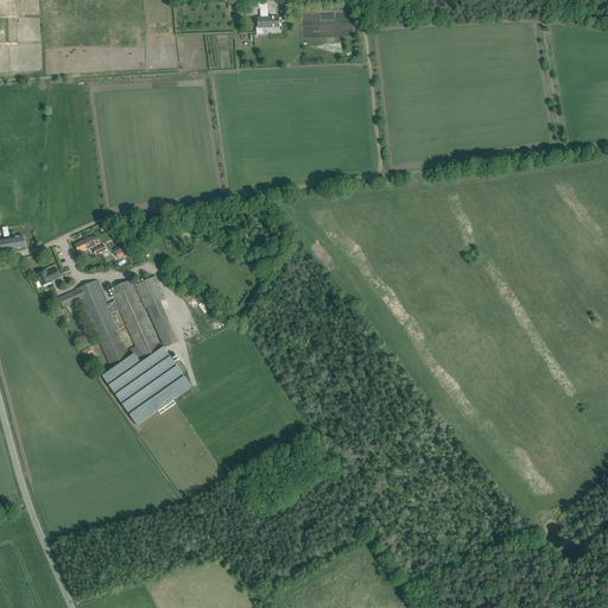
[(277,25),(277,24),(278,24),(278,14),(276,14),(270,14),(268,14),(264,14),(264,12),(257,12),(257,14),(254,14),(254,25),(257,25),(266,24),(266,25),(268,25),(268,24),(271,24),(271,25),(277,25)]
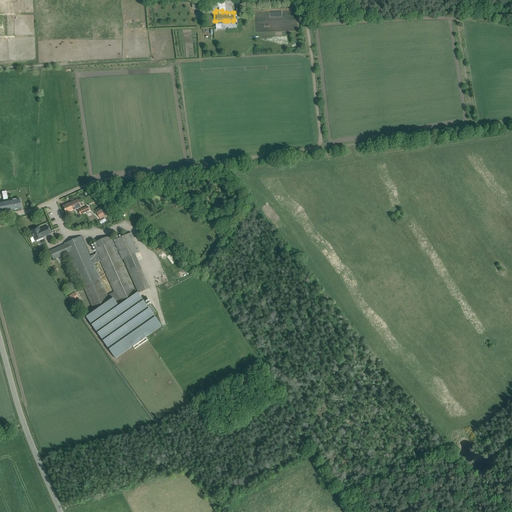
[(0,202),(0,212),(21,209),(19,199),(0,202)]
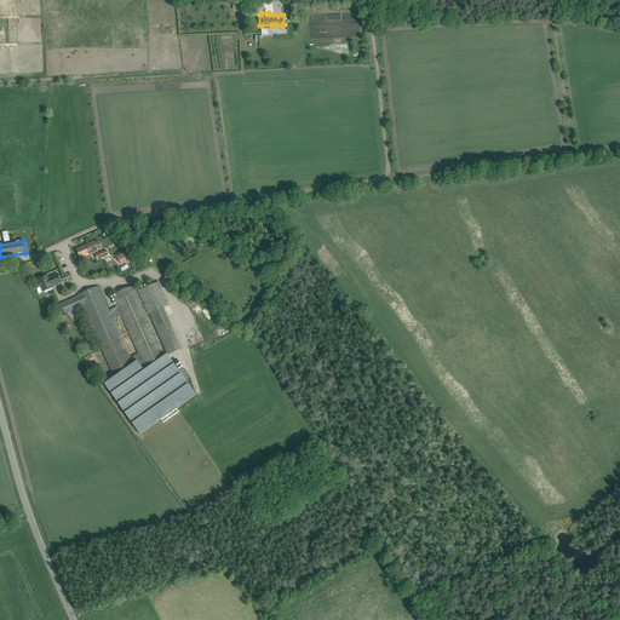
[(95,242),(76,250),(81,258),(98,251),(95,242)]
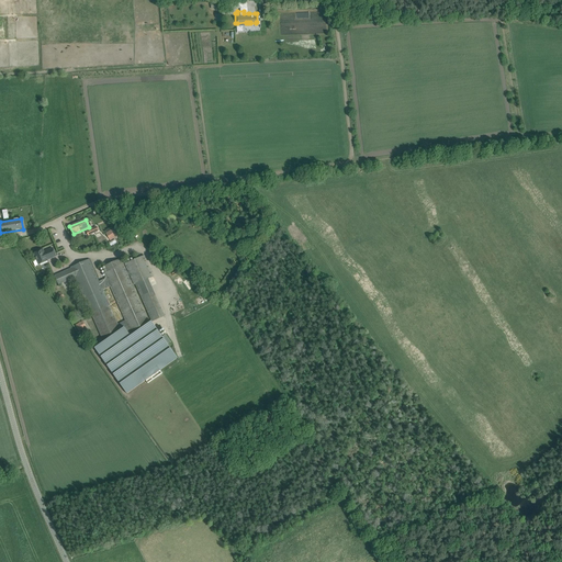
[(111,240),(120,235),(115,227),(105,233),(111,240)]
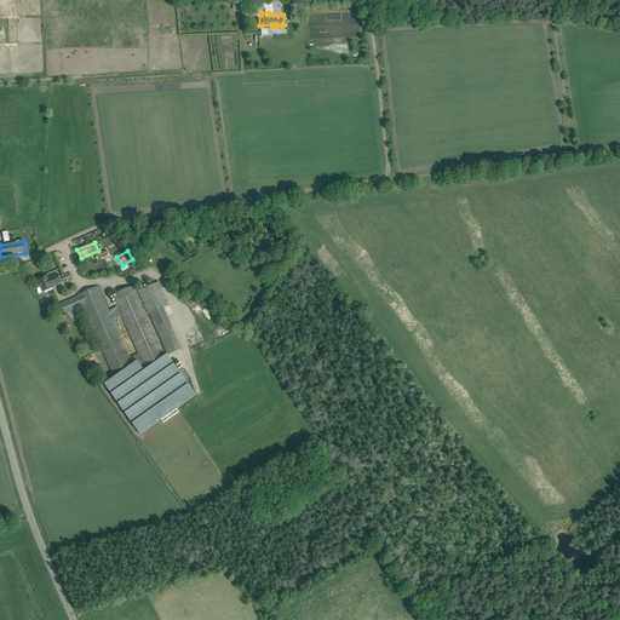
[(38,280),(41,287),(42,292),(53,288),(52,287),(62,282),(58,274),(52,276),(53,277),(50,280),(47,275),(38,280)]
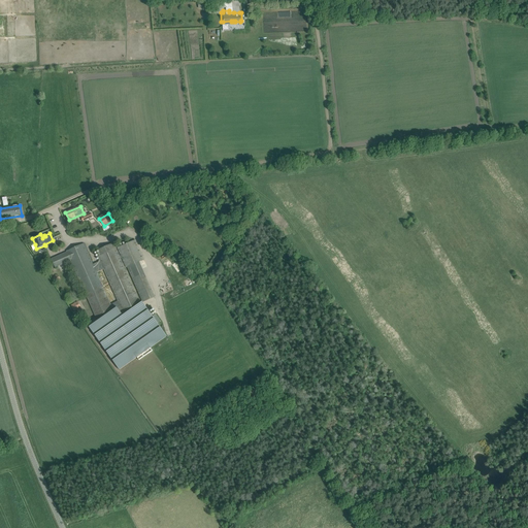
[(67,252),(52,259),(56,268),(70,261),(95,318),(112,310),(113,309),(110,304),(97,273),(103,270),(118,301),(122,311),(140,303),(121,259),(122,258),(126,268),(127,267),(142,302),(155,297),(139,262),(144,260),(136,240),(118,248),(121,256),(120,256),(113,243),(96,252),(100,262),(93,265),(84,243),(66,252),(67,252)]
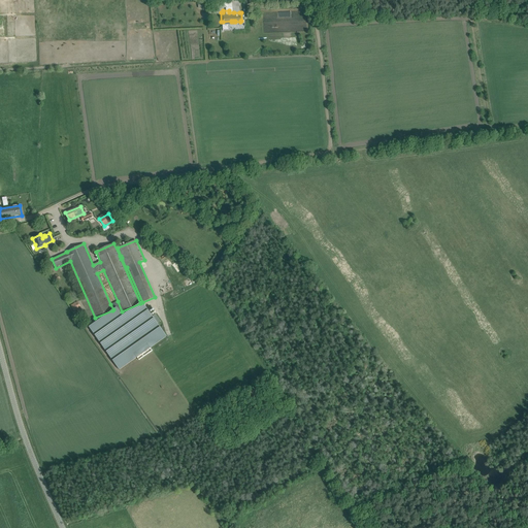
[(68,305),(72,312),(78,308),(74,301),(68,305)]
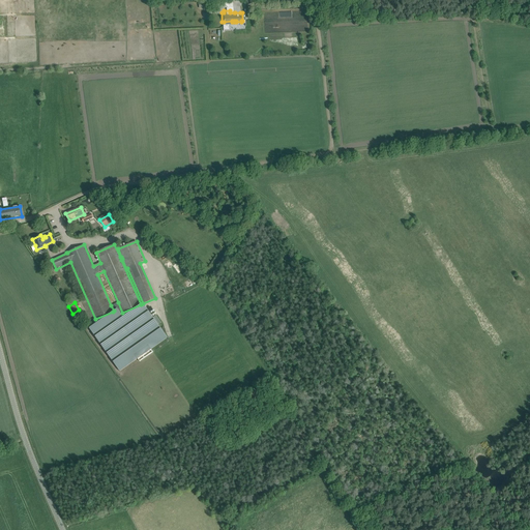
[(114,312),(89,329),(120,372),(138,359),(140,361),(153,352),(151,349),(168,337),(158,324),(160,323),(156,316),(153,318),(144,304),(143,303),(141,304),(122,313),(118,302),(111,305),(114,311),(113,312),(114,312)]
